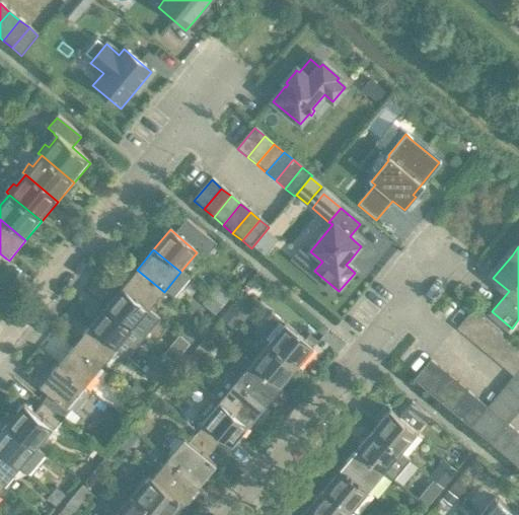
[(137,270),(121,289),(148,311),(164,292),(137,270)]
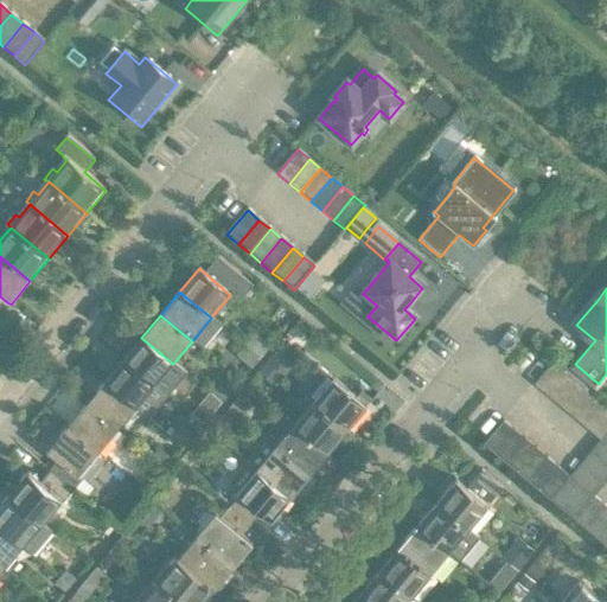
[(255,335),(246,347),(260,359),(269,348),(255,335)]
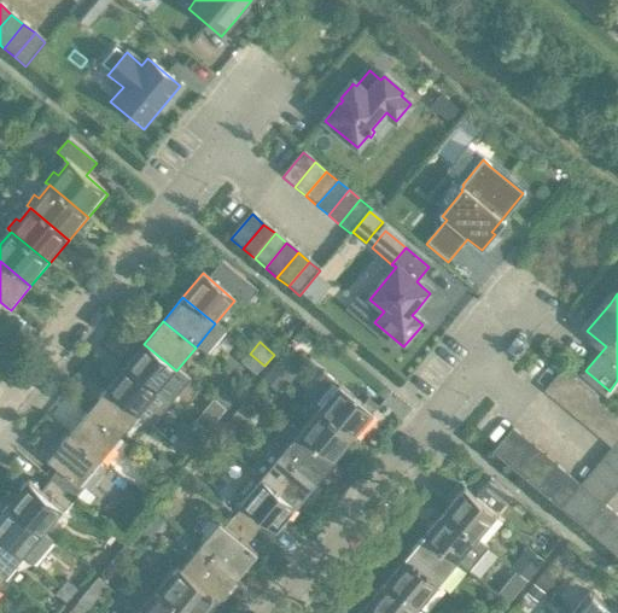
[(144,344),(124,367),(157,393),(176,371),(144,344)]
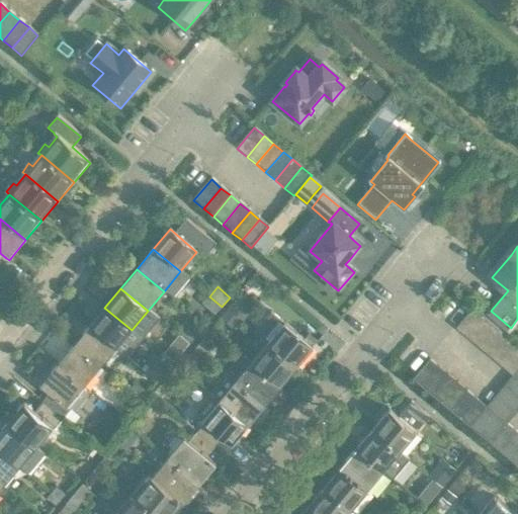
[(222,307),(209,296),(201,306),(213,316),(222,307)]
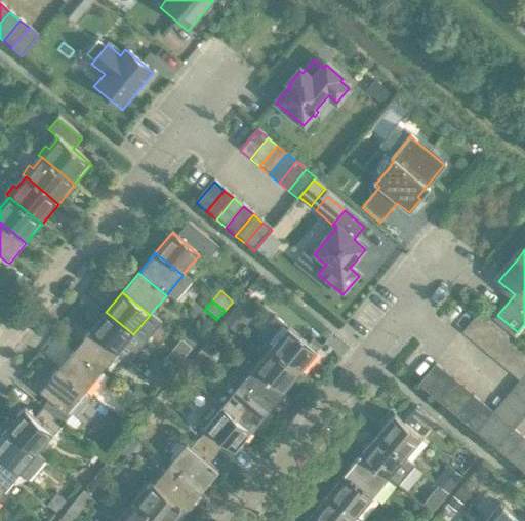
[(254,322),(237,308),(231,316),(245,327),(247,329),(254,322)]
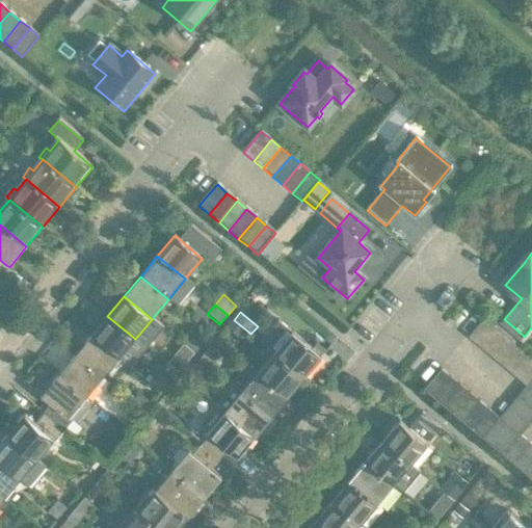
[(107,316),(90,336),(118,359),(135,339),(107,316)]
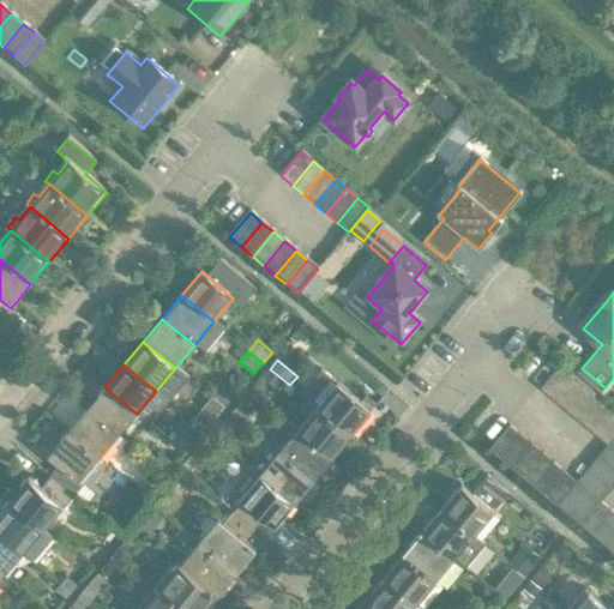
[(560,367),(540,391),(552,401),(572,377),(560,367)]
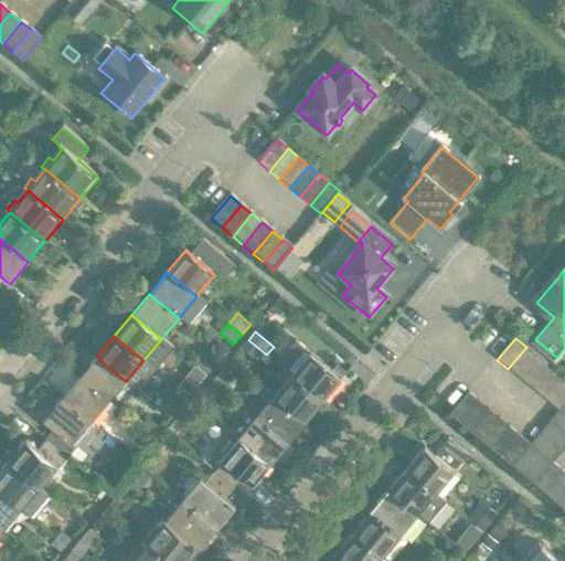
[(264,352),(248,340),(240,350),(255,363),(264,352)]
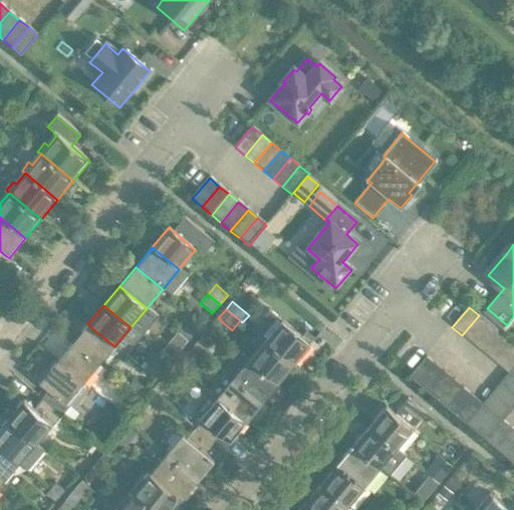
[(479,315),(462,335),(472,343),(488,323),(479,315)]
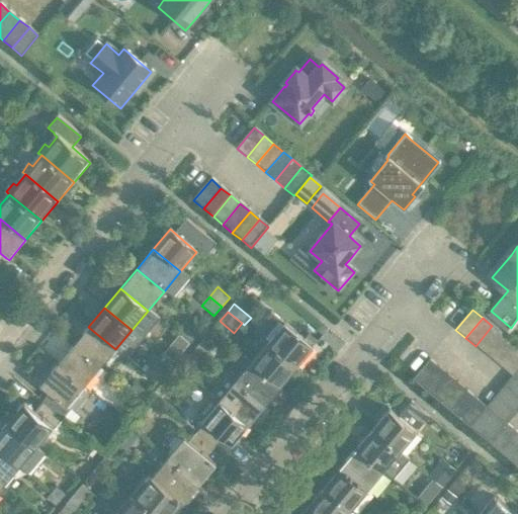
[(283,324),(267,344),(296,368),(313,348),(283,324)]
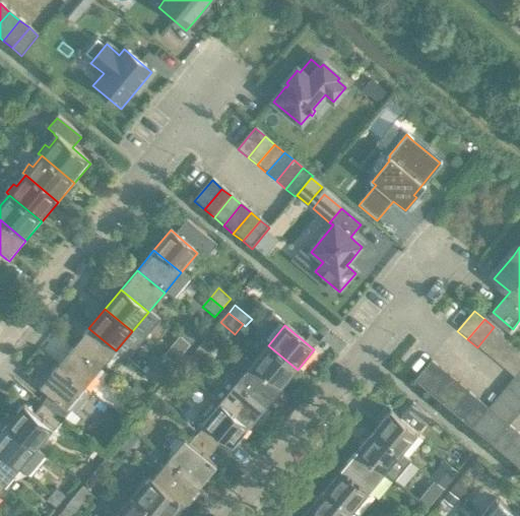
[(494,327),(477,347),(486,356),(504,335),(494,327)]
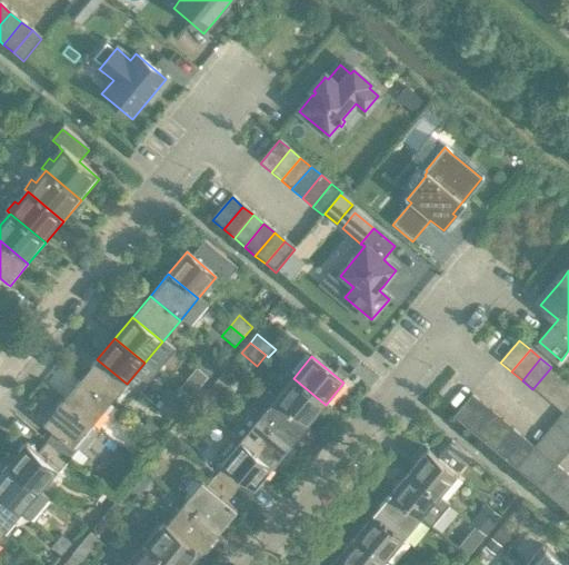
[(97,359),(80,379),(110,405),(127,384),(97,359)]
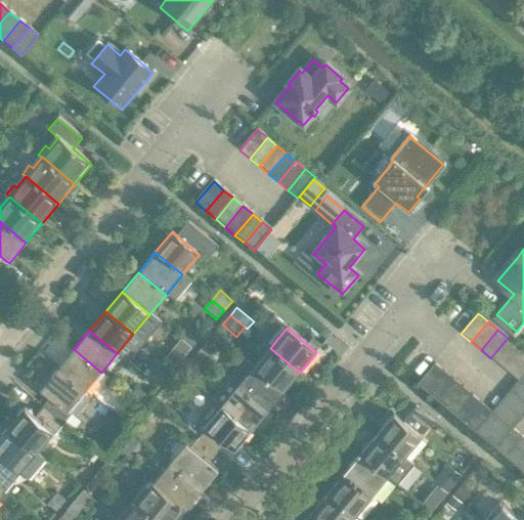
[(197,343),(187,335),(181,341),(191,349),(197,343)]
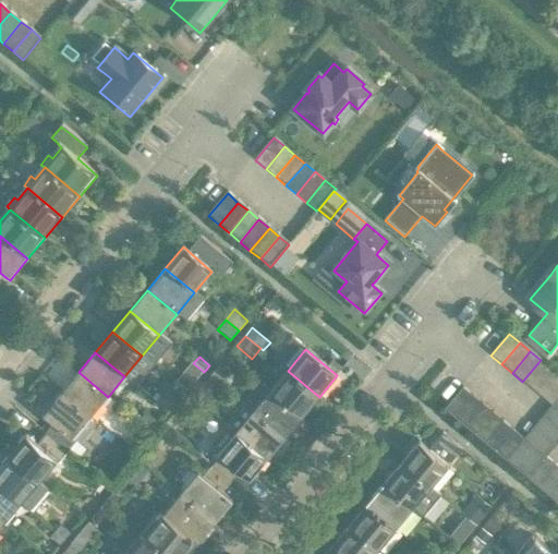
[(541,360),(522,382),(532,390),(550,369),(541,360)]
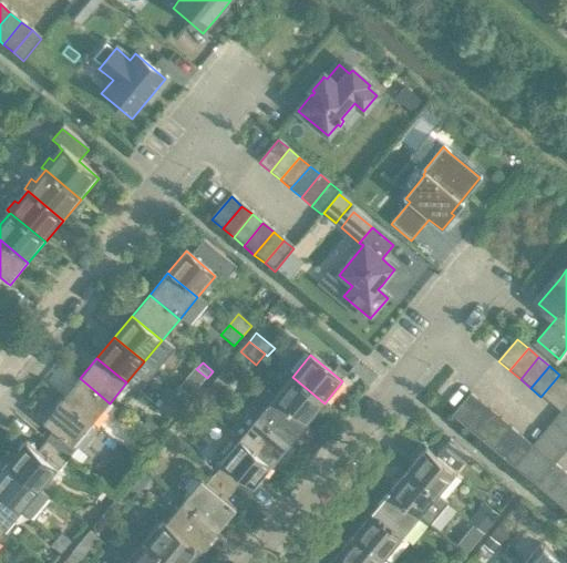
[(189,399),(200,385),(184,369),(172,385),(189,399)]
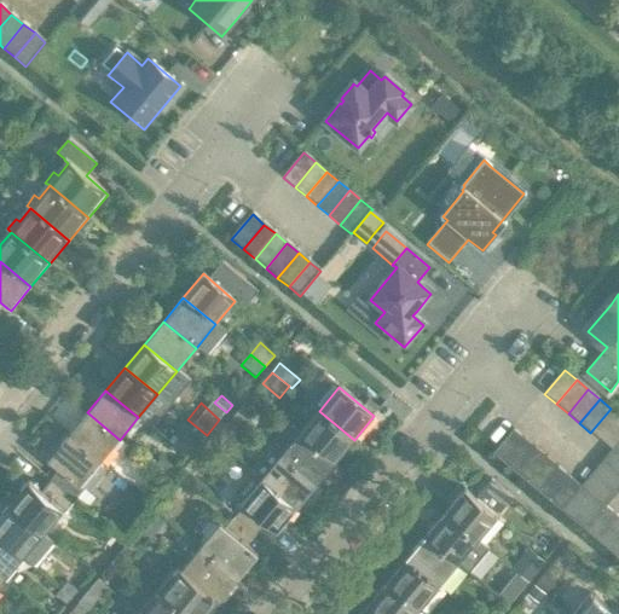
[(618,415),(611,409),(590,433),(601,442),(618,421),(618,415)]
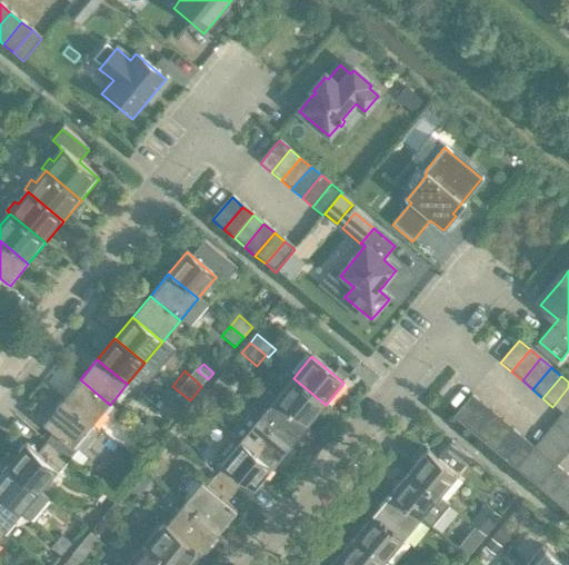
[(230,387),(220,378),(215,385),(225,394),(230,387)]
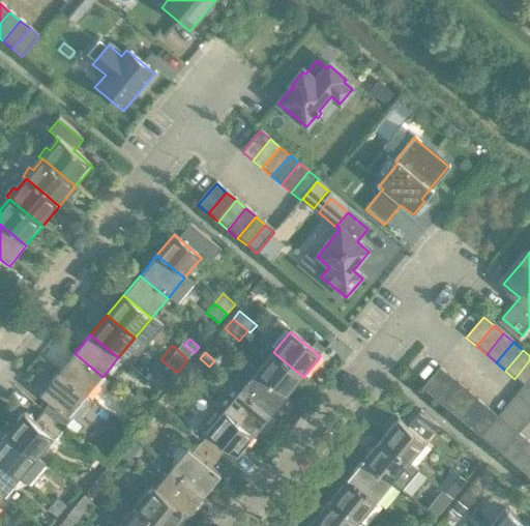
[(303,377),(273,352),(256,372),(287,397),(303,377)]
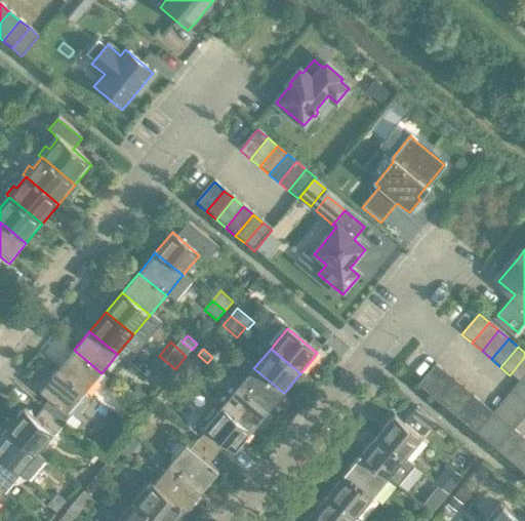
[(74,350),(57,370),(84,393),(102,373),(74,350)]
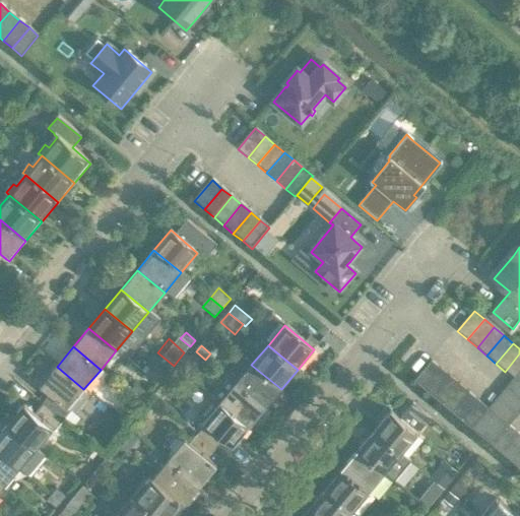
[(519,353),(505,372),(514,379),(519,372),(519,353)]
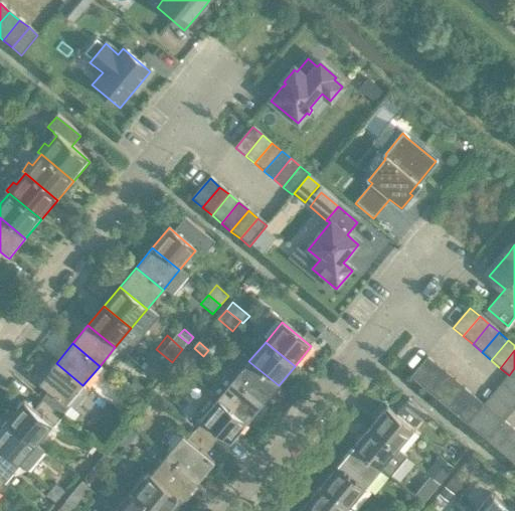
[(437,367),(426,359),(410,379),(420,387),(437,367)]
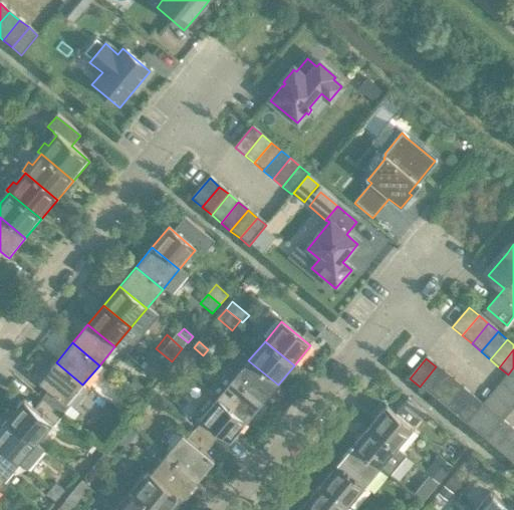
[(278,385),(248,360),(232,379),(262,405),(278,385)]
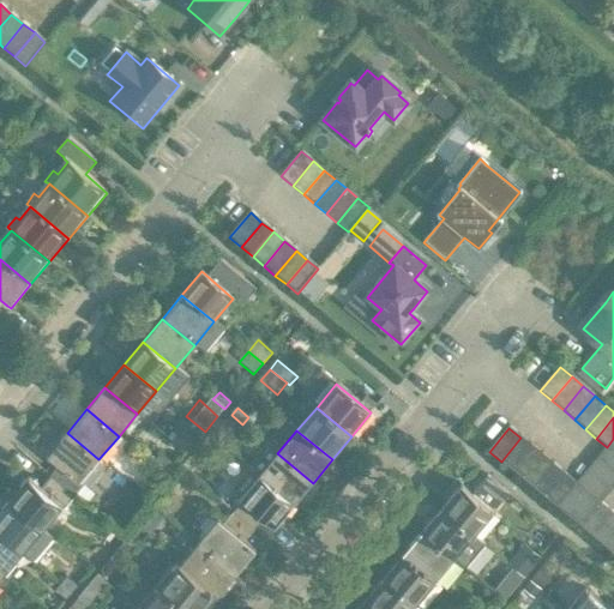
[(60,466),(50,478),(74,498),(83,487),(79,483),(98,459),(67,433),(47,457),(60,466)]
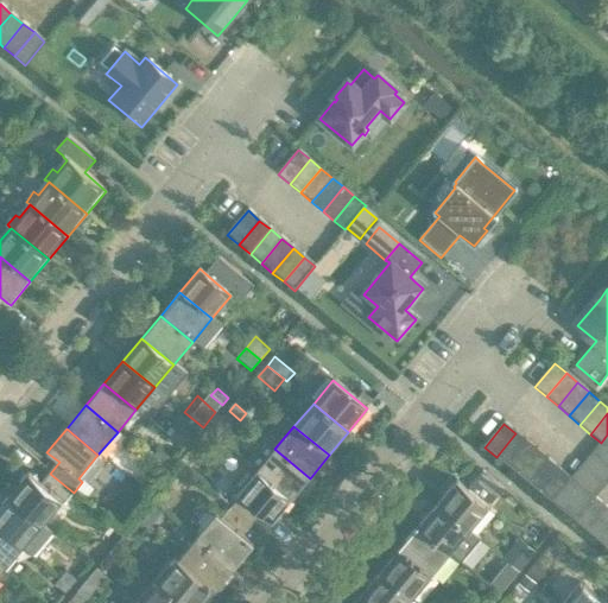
[(515,433),(496,457),(507,467),(527,443),(515,433)]
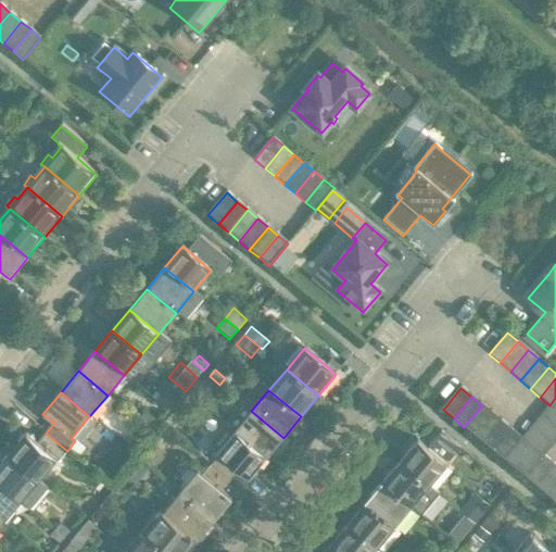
[(555,398),(550,405),(541,416),(555,429),(555,398)]
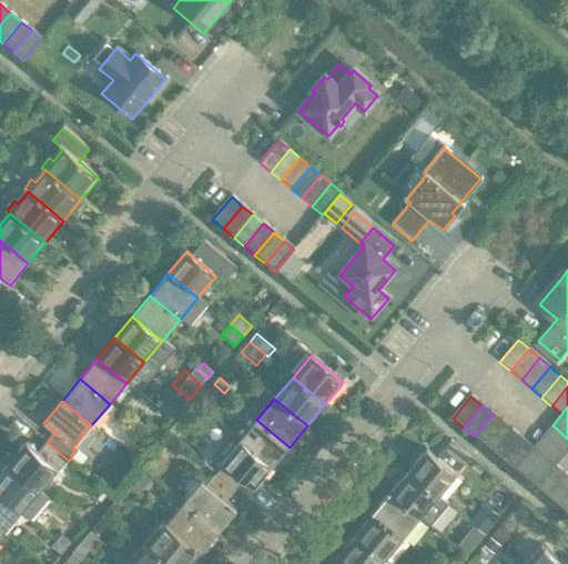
[(249,412),(235,431),(243,436),(256,418),(249,412)]
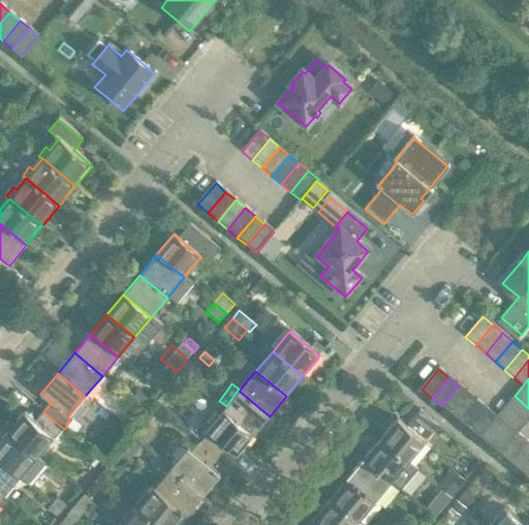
[(459,385),(441,406),(450,414),(468,394),(459,385)]
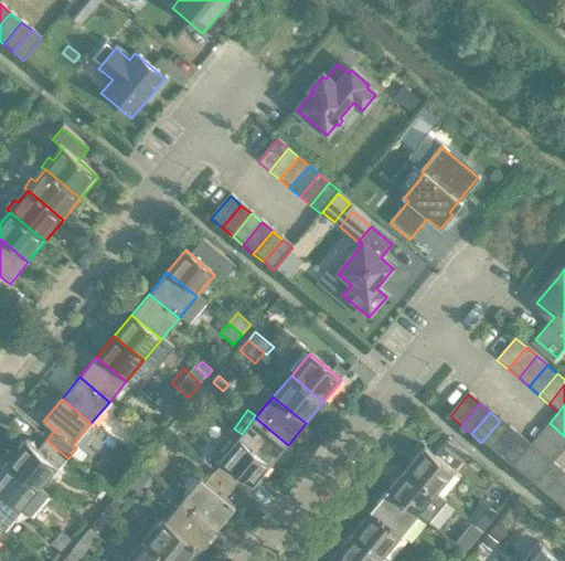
[(288,445),(255,417),(238,438),(270,465),(288,445)]
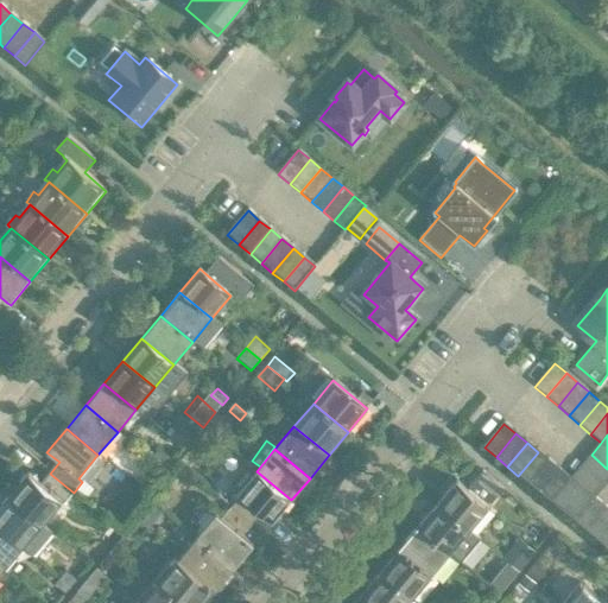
[(538,452),(518,476),(530,486),(549,462),(538,452)]
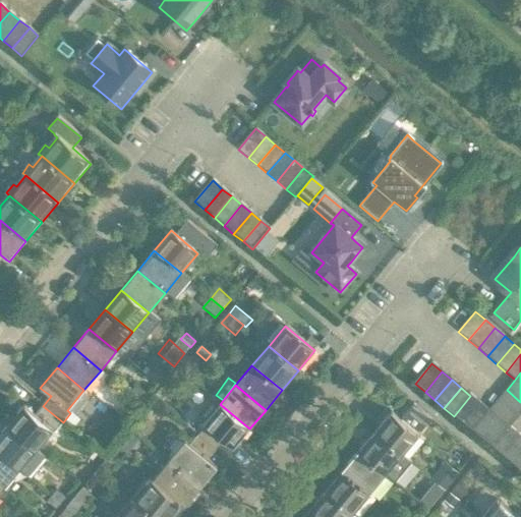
[(520,413),(520,402),(507,390),(498,401),(517,418),(520,413)]
